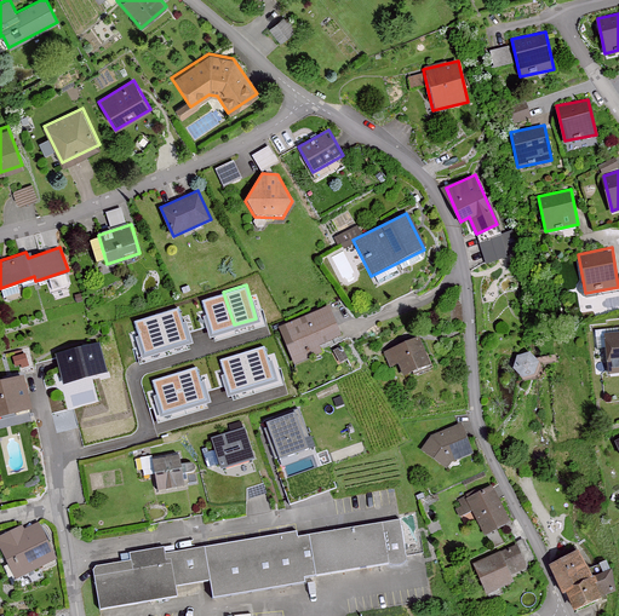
[(211,332),(233,324),(223,292),(201,299),(211,332)]
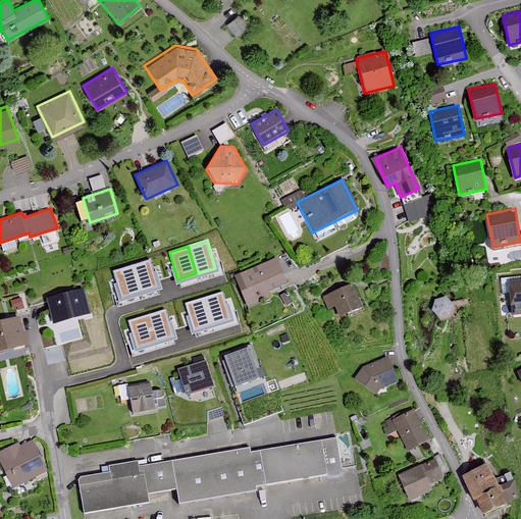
[(149,258),(131,263),(139,292),(158,286),(149,258)]
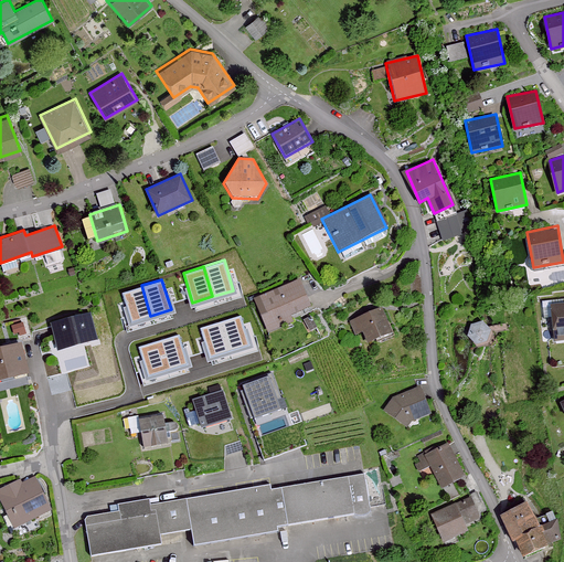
[(309,305),(298,279),(253,299),(267,330),(293,320),(290,313),(309,305)]
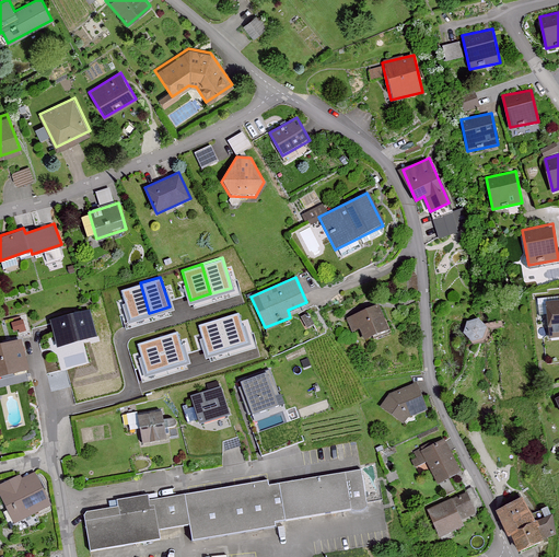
[(149,313),(140,282),(120,289),(129,318),(149,313)]
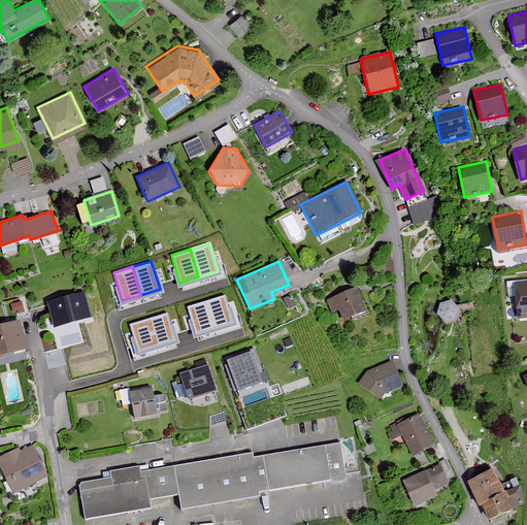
[(526,283),(524,283),(513,285),(517,318),(526,317),(526,283)]
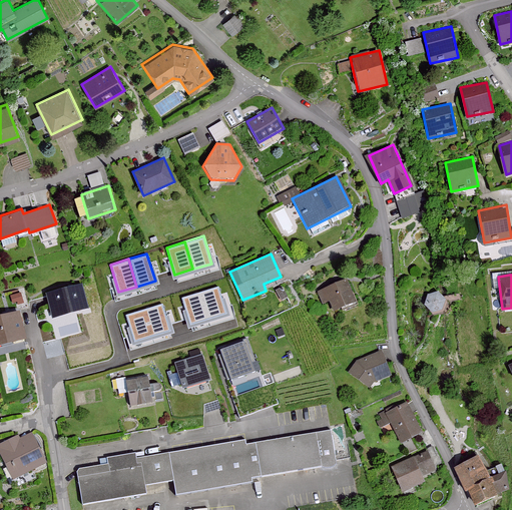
[(333,313),(355,303),(345,280),(317,291),(321,302),(327,300),(333,313)]
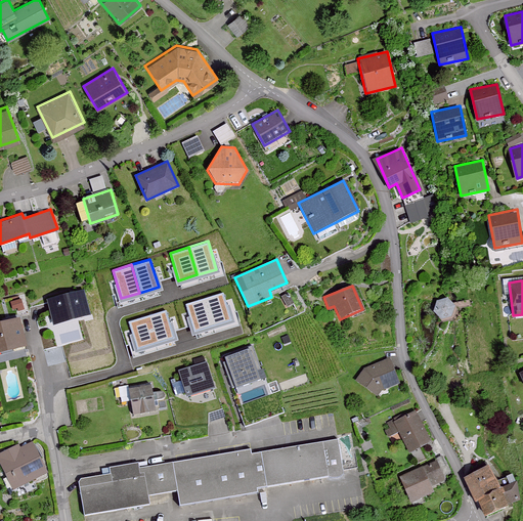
[(222,291),(204,296),(212,324),(231,318),(222,291)]
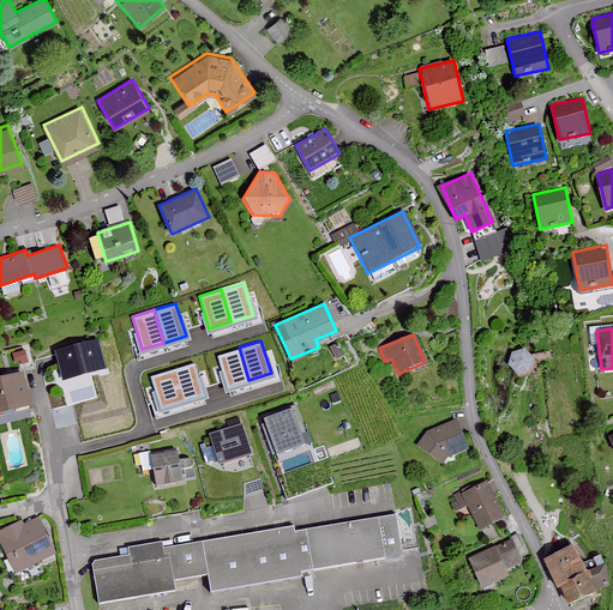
[(62,378),(104,368),(98,342),(55,351),(62,378)]
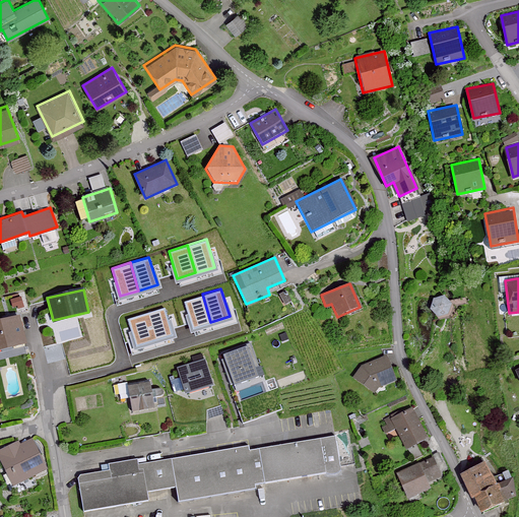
[(210,322),(202,294),(184,300),(192,327),(210,322)]
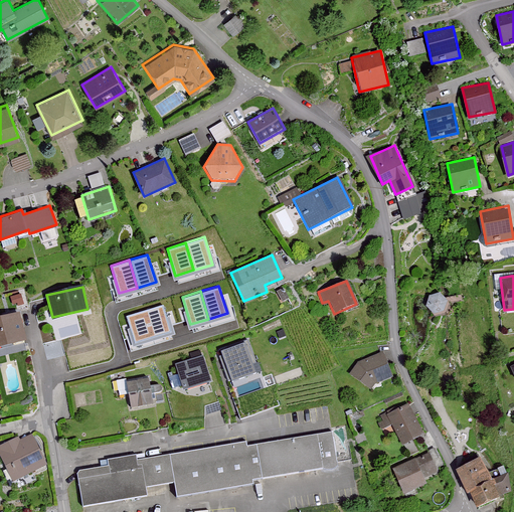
[(429,294),(424,305),(433,313),(444,311),(447,300),(440,292),(429,294)]
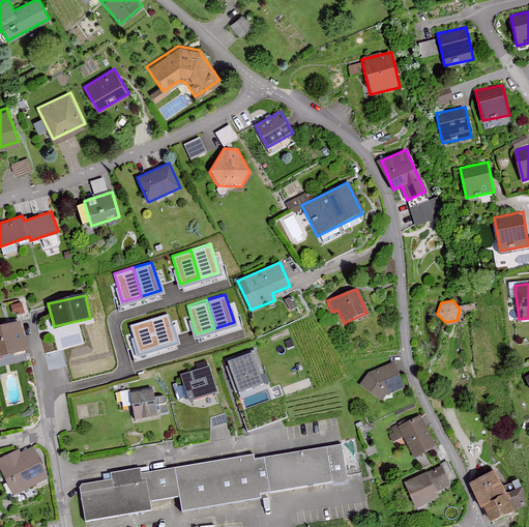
[(167,312),(148,318),(156,346),(176,340),(167,312)]
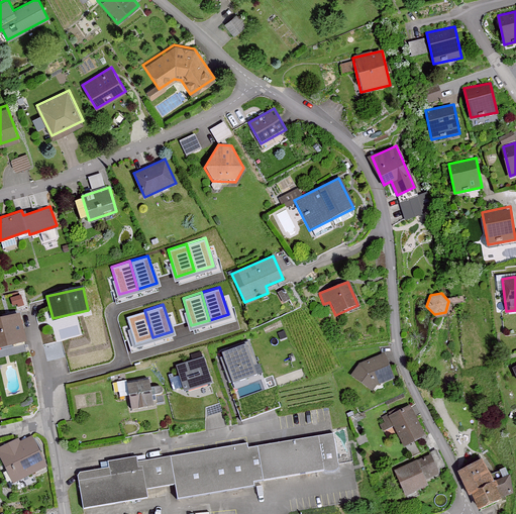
[(152,337),(144,310),(126,315),(134,343),(152,337)]
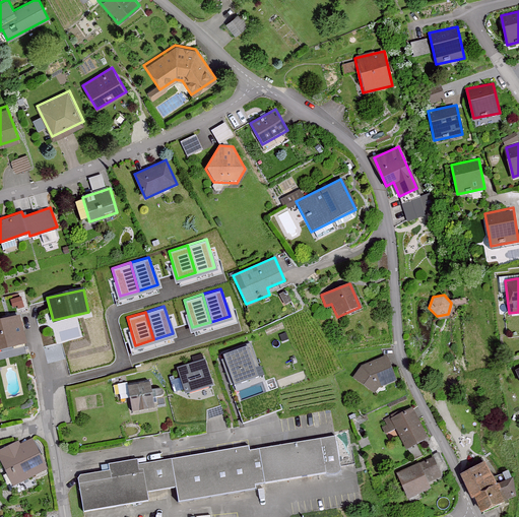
[(0,351),(25,345),(17,316),(0,320),(0,351)]
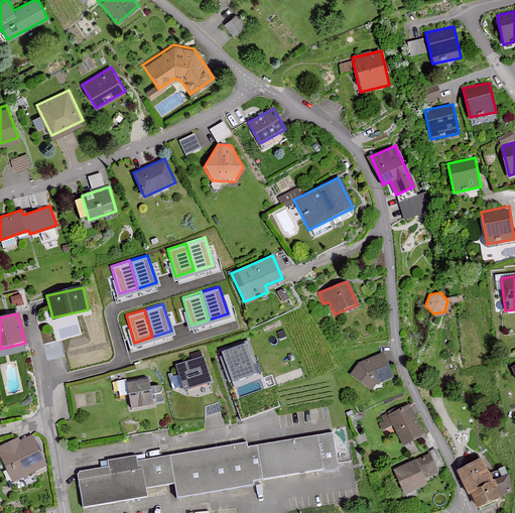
[(244,343),(221,351),(232,382),(256,374),(244,343)]
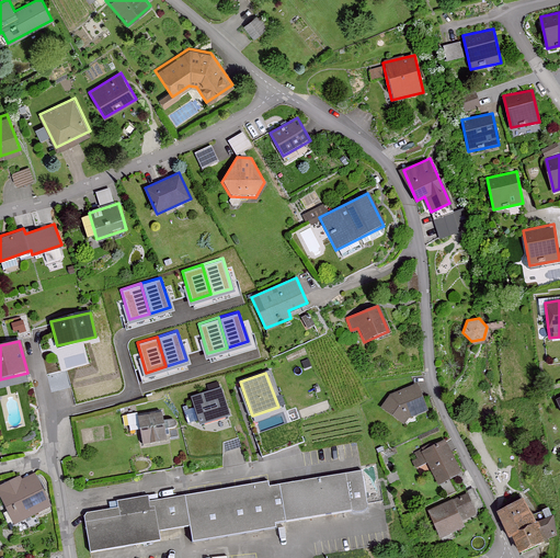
[(415,383),(389,394),(379,407),(402,423),(409,414),(425,407),(415,383)]
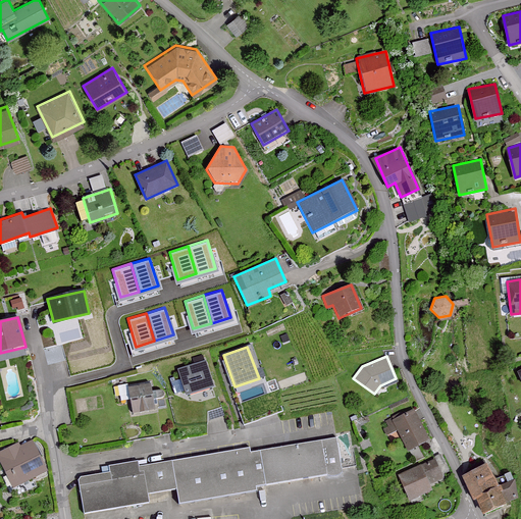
[(185,396),(215,387),(208,359),(177,367),(185,396)]
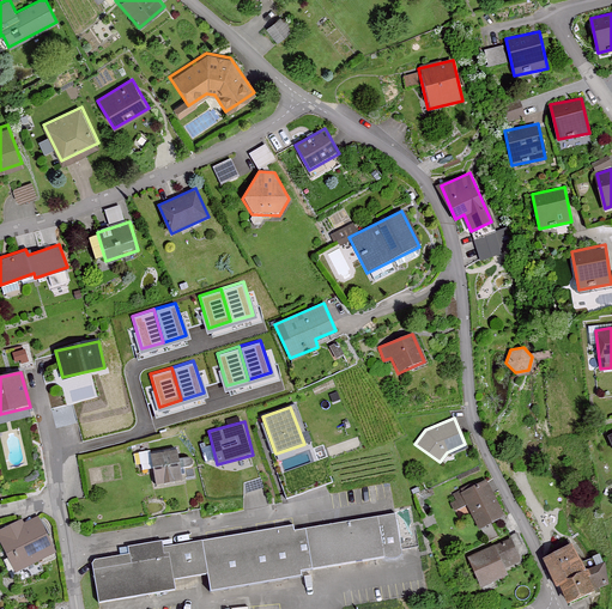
[(153,487),(183,481),(177,445),(146,450),(153,487)]
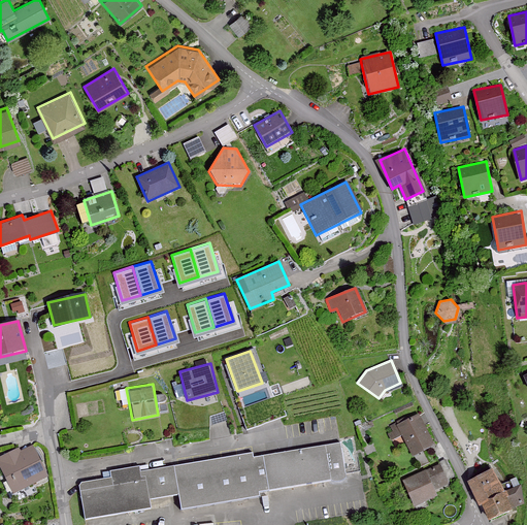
[(412,455),(434,444),(419,413),(396,424),(412,455)]
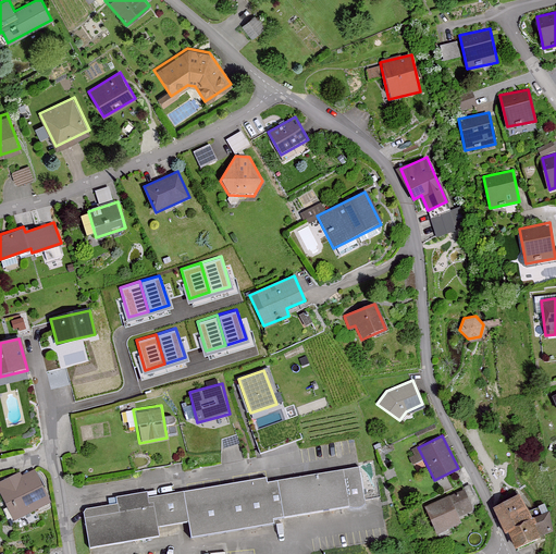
[(0,489),(14,520),(50,503),(32,466),(0,481),(0,489)]
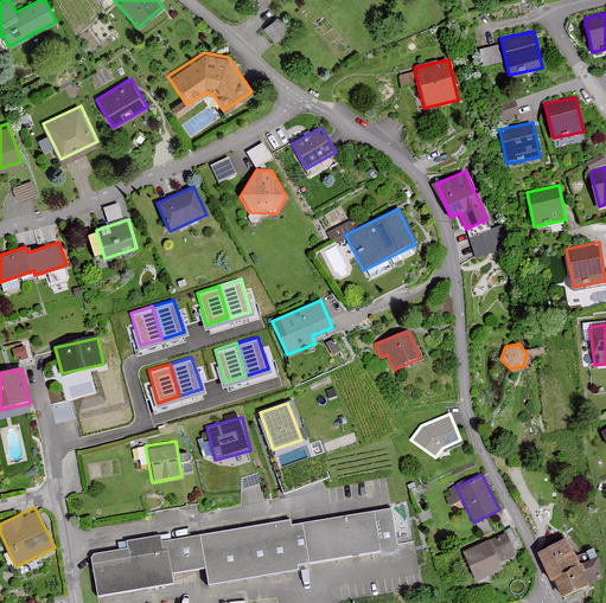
[(205,569),(208,584),(300,569),(299,564),(397,547),(390,507),(292,524),(291,518),(161,540),(160,536),(127,540),(128,549),(90,555),(97,596),(174,583),(173,575),(205,569)]
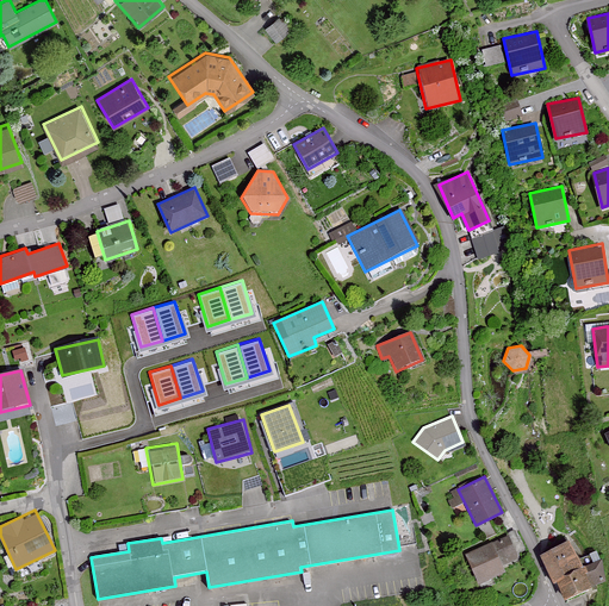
[(464,555),(478,583),(505,570),(502,563),(517,555),(507,535),(464,555)]
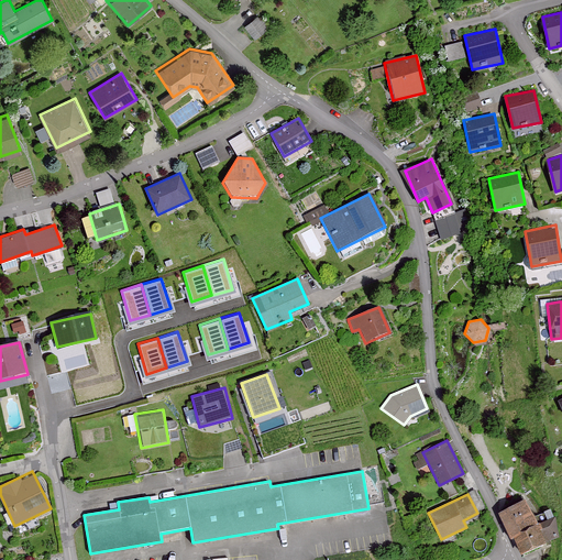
[(524,494),(497,508),(509,535),(513,534),(519,550),(558,533),(554,513),(537,519),(524,494)]
